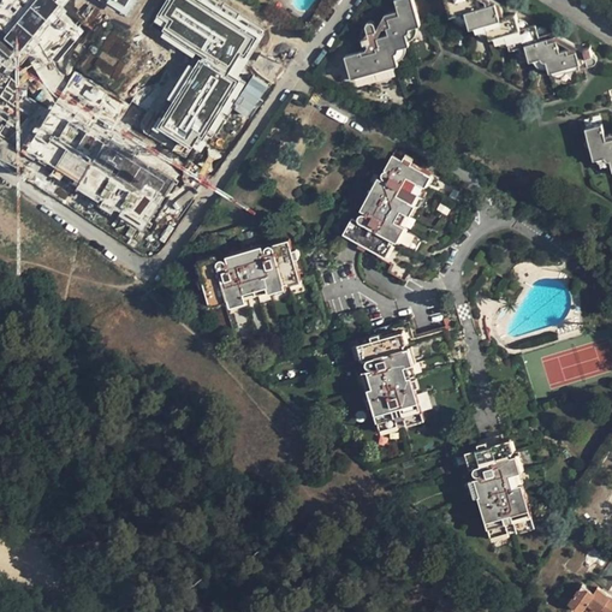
[(233,83),(261,35),(198,0),(164,0),(149,27),(160,33),(154,43),(188,61),(146,135),(191,161),(224,105),(247,118),(265,88),(249,78),(243,88),(233,83)]
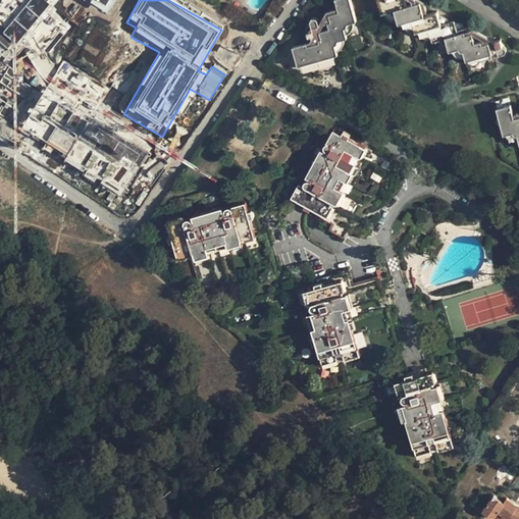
[(307,44),(293,47),(299,66),(301,65),(335,55),(338,55),(336,51),(333,42),(345,39),(347,39),(346,35),(343,26),(355,22),(356,21),(350,0),(335,0),(340,13),(330,15),(331,22),(328,23),(329,31),(321,33),(323,43),(308,47),(307,44)]
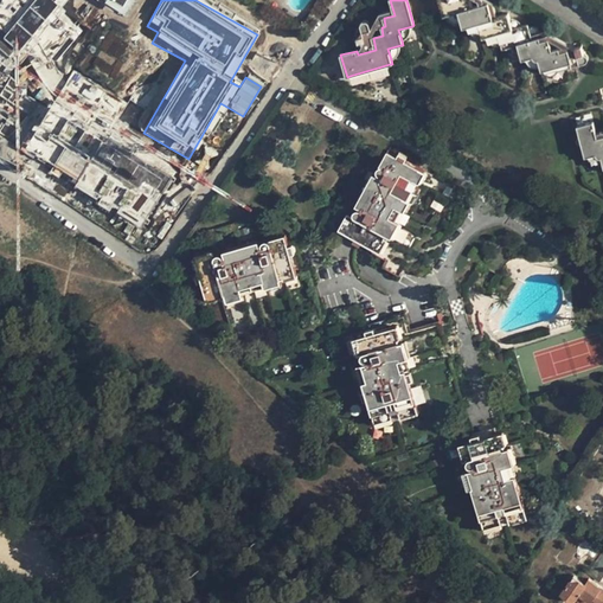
[(437,0),(442,17),(447,15),(457,12),(461,24),(461,27),(467,26),(478,23),(481,36),(481,38),(486,37),(496,33),(500,46),(500,49),(506,47),(515,45),(518,56),(519,61),(525,59),(534,57),(538,68),(539,72),(569,64),(565,52),(557,55),(556,51),(549,52),(546,42),(538,44),(537,39),(530,42),(528,39),(526,30),(525,26),(519,29),(511,30),(508,21),(507,15),(496,18),(493,19),(489,8),(480,11),(479,6),(473,8),(470,0),(437,0)]
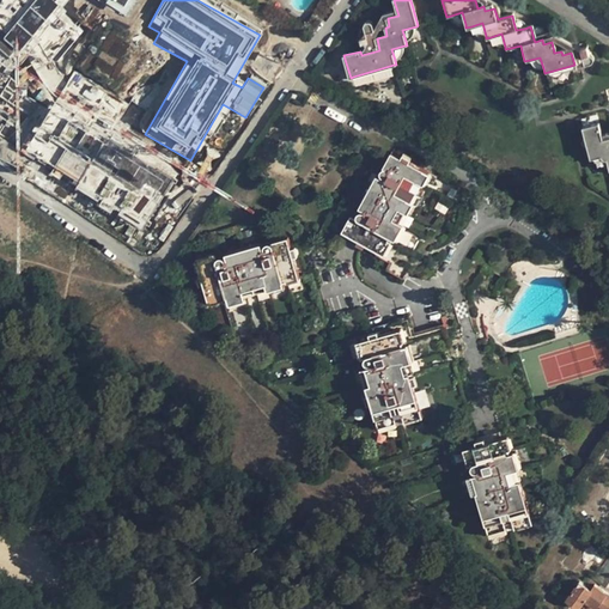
[(475,0),(477,8),(483,6),(485,11),(494,8),(498,19),(501,18),(497,2),(491,0),(475,0)]
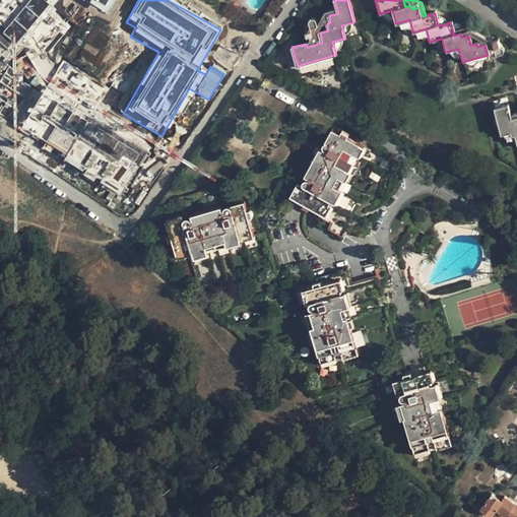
[(302,33),(306,44),(307,47),(322,43),(320,33),(328,30),(327,23),(330,22),(329,15),(338,13),(337,10),(325,13),(318,26),(315,18),(312,19),(310,21),(314,36),(307,38),(304,27),(303,30),(302,33)]
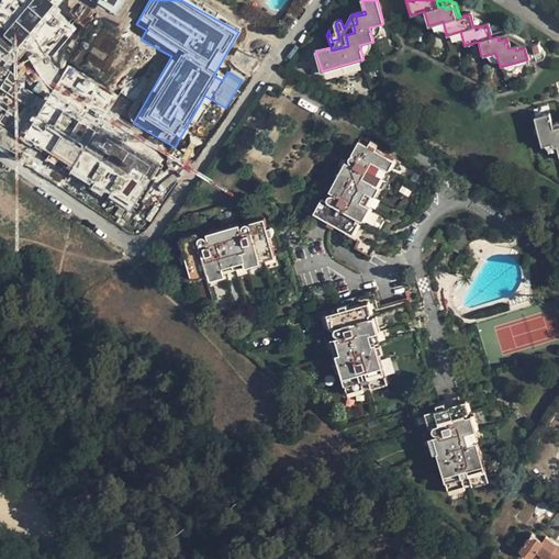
[(427,22),(424,11),(414,14),(417,19),(420,21),(424,22),(427,22)]
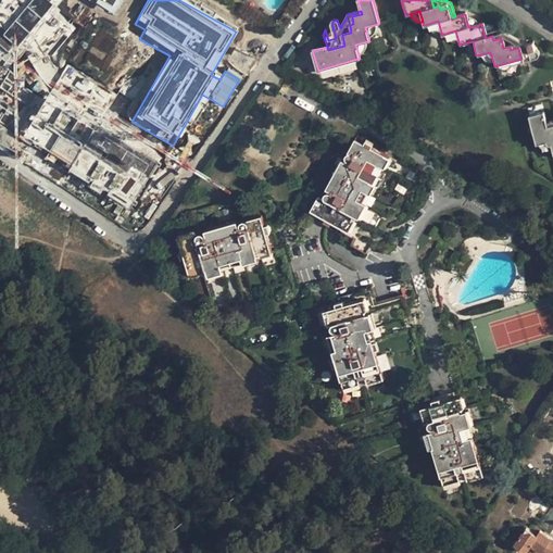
[(441,33),(438,21),(428,24),(429,26),(431,29),(435,30),(437,32),(441,33)]
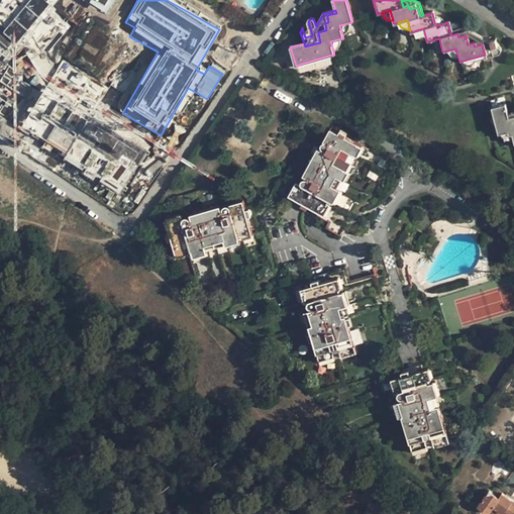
[(302,27),(305,37),(312,35),(308,21),(305,23),(303,25),(302,27)]
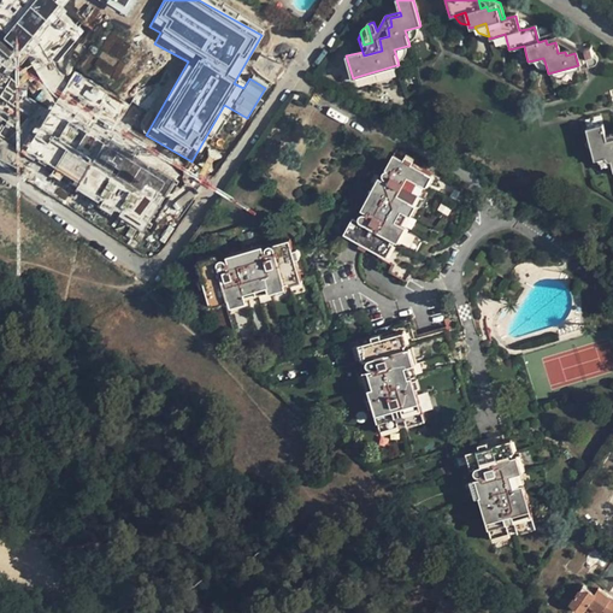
[(419,27),(405,30),(408,41),(412,40),(414,37),(417,35),(418,33),(418,29),(419,27)]
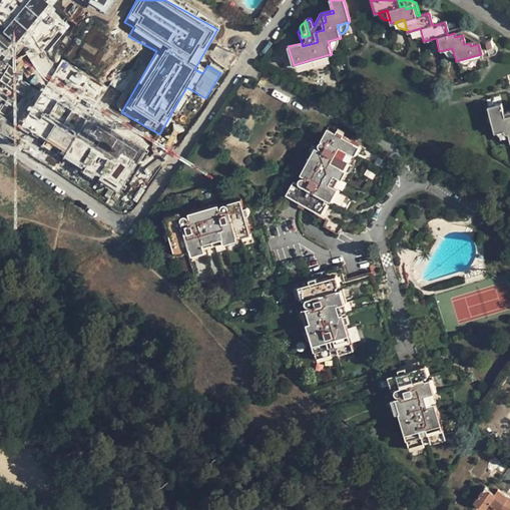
[(423,39),(420,28),(411,31),(412,34),(415,37),(417,38),(420,39),(423,39)]
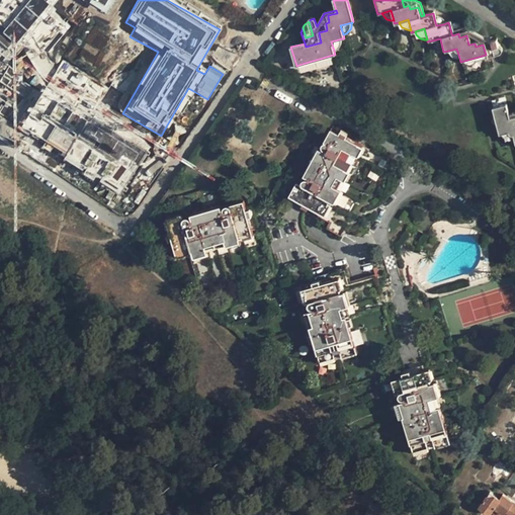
[(458,31),(451,33),(452,35),(458,33),(459,37),(466,35),(468,45),(475,44),(476,47),(483,45),(486,55),(487,59),(492,57),(488,44),(464,29),(458,31)]
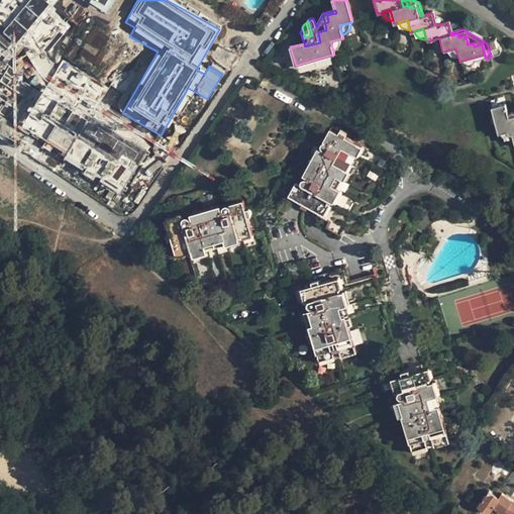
[(341,38),(330,41),(333,50),(335,49),(337,48),(339,46),(340,44),(341,41),(341,38)]
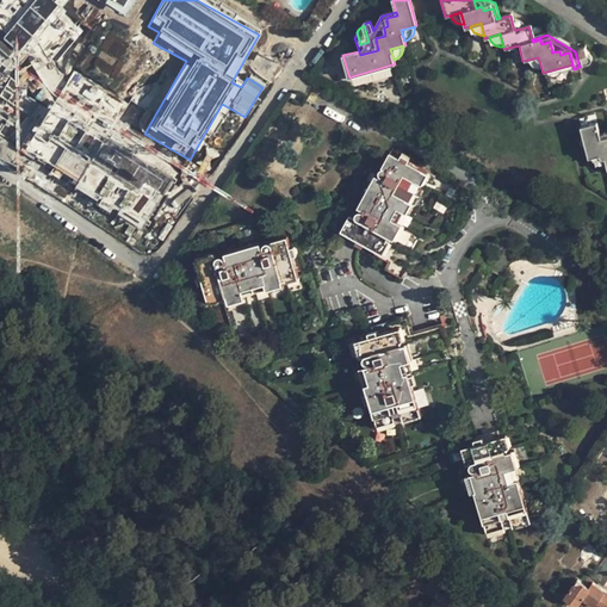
[(521,56),(519,45),(509,48),(511,53),(514,55),(518,56),(521,56)]
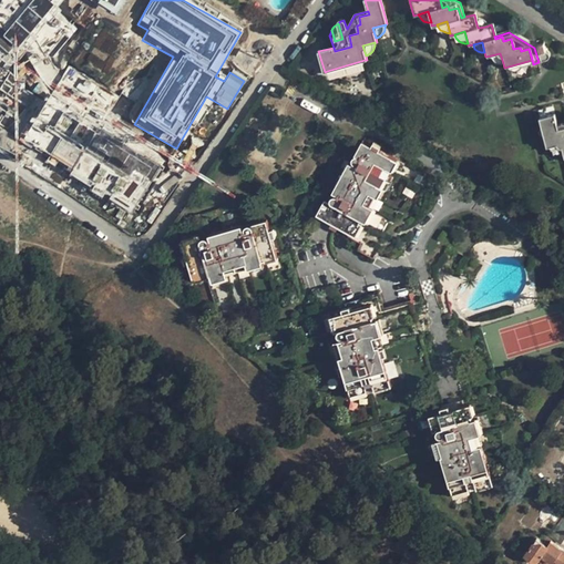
[(542,45),(534,48),(539,62),(546,60),(547,58),(547,55),(546,53),(543,51),(542,45)]
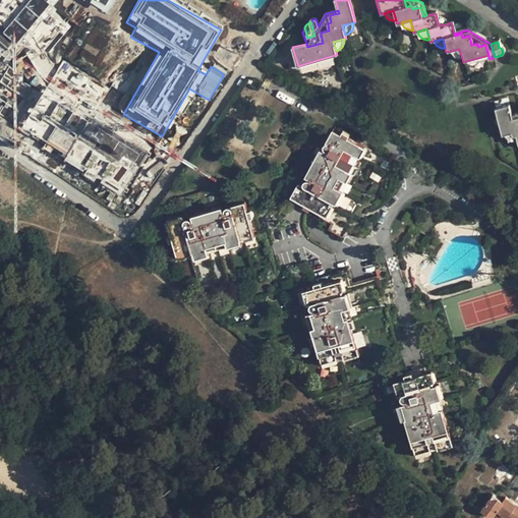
[(462,58),(459,49),(451,51),(452,54),(454,56),(456,58),(459,58),(462,58)]
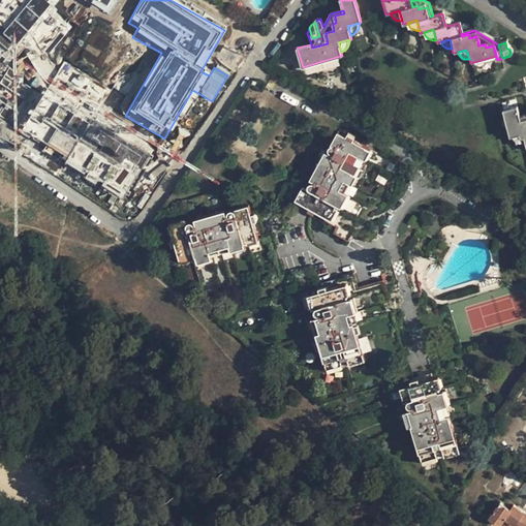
[(340,56),(305,66),(307,69),(309,70),(313,70),(335,64),(339,61),(340,58),(340,56)]
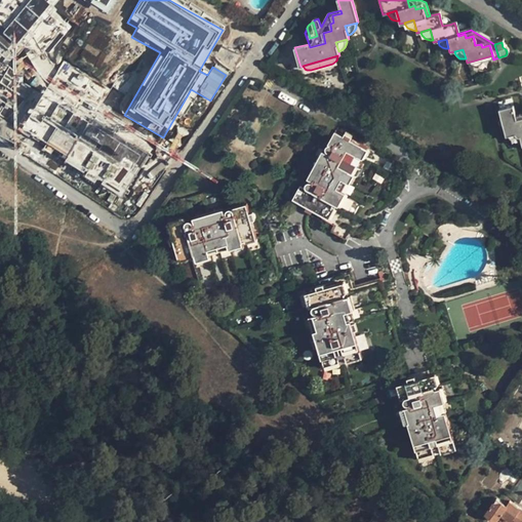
[(39,96),(17,132),(65,160),(61,166),(92,185),(93,184),(119,200),(144,159),(39,96)]
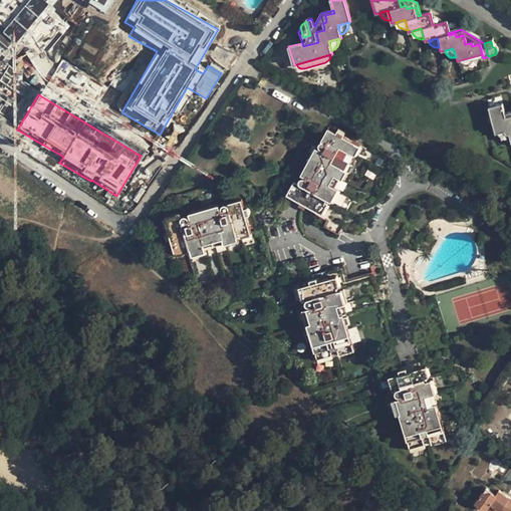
[(500,108),(487,112),(495,138),(498,137),(508,134),(510,145),(510,120),(504,122),(503,118),(500,108)]
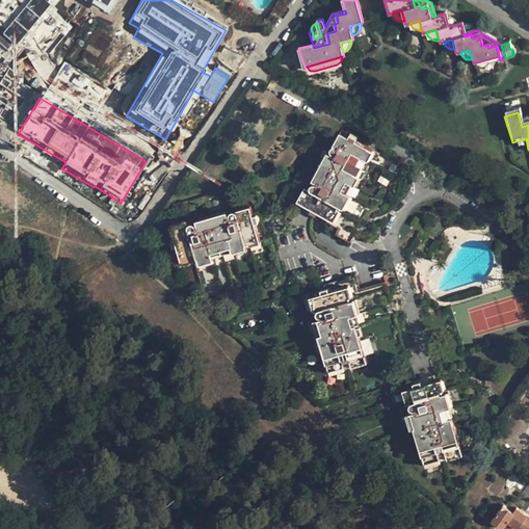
[(370,153),(337,136),(331,148),(334,150),(332,150),(331,150),(329,151),(328,151),(328,153),(328,154),(328,155),(329,156),(328,157),(324,155),(309,183),(313,186),(312,188),(311,187),(310,188),(309,188),(308,189),(308,191),(308,192),(309,193),(302,190),(294,204),(331,223),(338,209),(340,210),(347,197),(346,197),(356,179),(359,180),(366,167),(363,165),(370,153)]
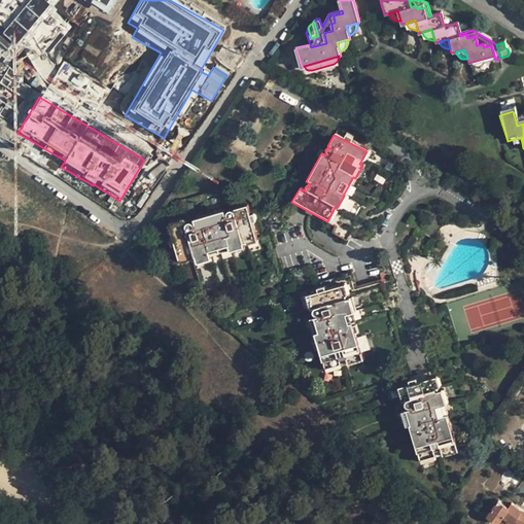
[(521,137),(511,140),(512,141),(514,144),(516,146),(518,147),(522,148),(523,148),(521,137)]
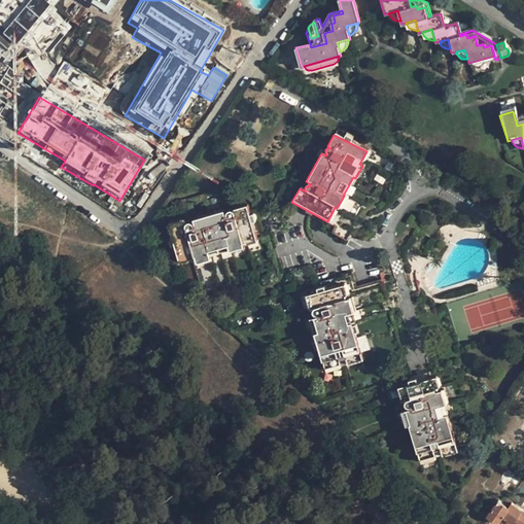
[(182,221),(166,225),(177,264),(194,259),(196,264),(208,260),(207,257),(217,254),(216,253),(226,250),(228,252),(241,248),(241,246),(254,242),(245,207),(231,211),(232,212),(229,211),(228,211),(226,212),(225,214),(225,215),(222,216),(221,212),(191,221),(193,225),(190,226),(190,224),(189,223),(187,223),(186,224),(184,225),(184,226),(184,228),(182,221)]
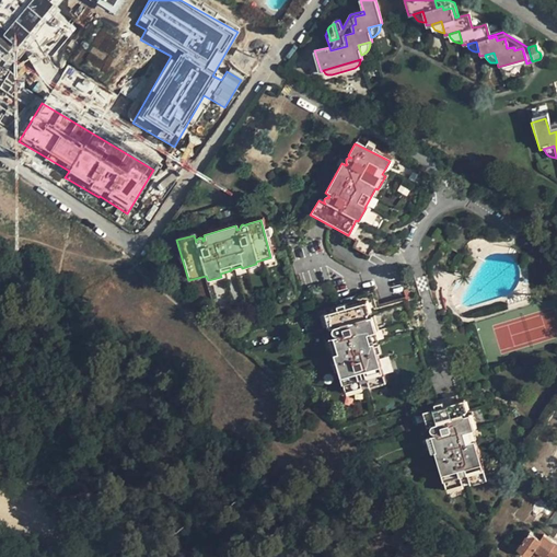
[(371,248),(355,240),(349,248),(366,258),(371,248)]
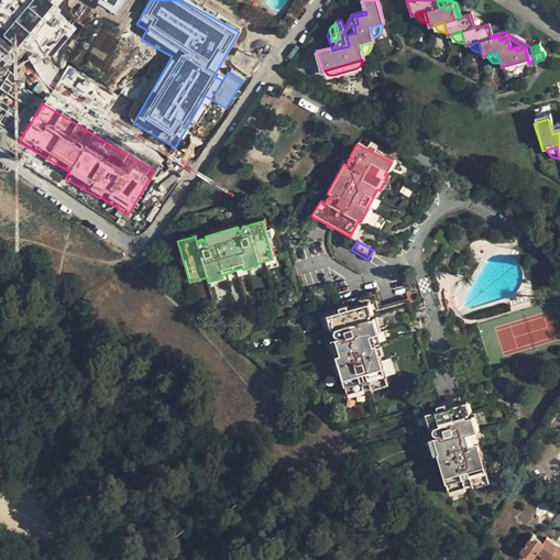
[(333,306),(336,314),(357,308),(354,300),(333,306)]
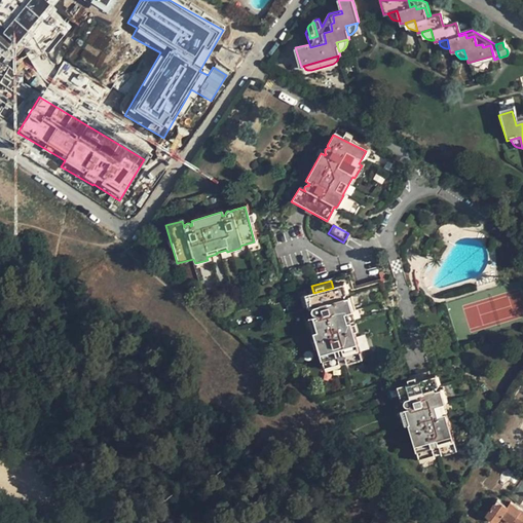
[(311,335),(323,373),(339,369),(336,361),(343,360),(345,366),(360,362),(346,313),(351,312),(346,298),(344,299),(340,286),(333,288),(313,293),(303,296),(307,310),(311,308),(310,311),(310,312),(311,313),(311,314),(312,314),(314,315),(315,316),(311,318),(315,334),(311,335)]
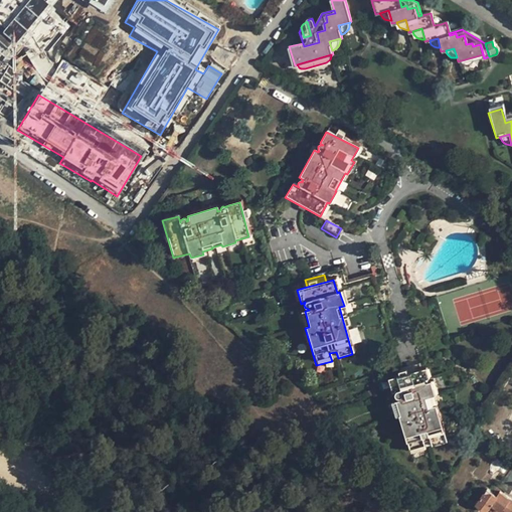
[(396,372),(398,377),(421,370),(420,365),(396,372)]
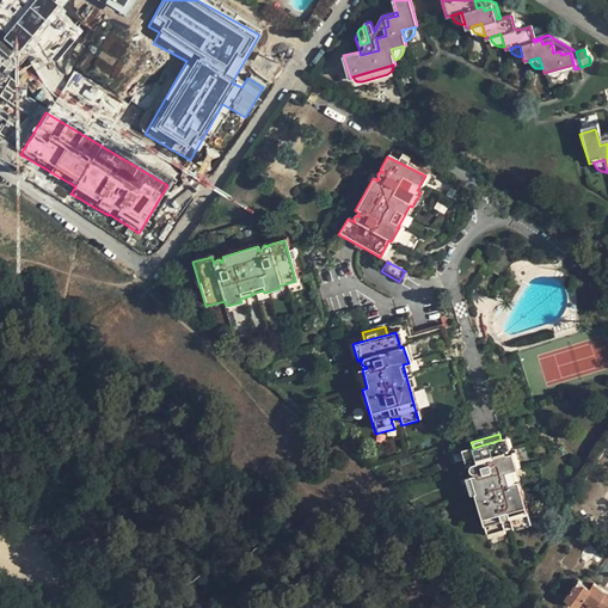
[(473,448),(460,452),(465,467),(471,466),(471,467),(470,467),(470,468),(470,470),(470,471),(470,472),(471,473),(472,473),(473,474),(474,474),(474,477),(470,478),(474,493),(473,495),(486,540),(503,534),(501,527),(509,524),(511,532),(528,527),(511,471),(515,471),(510,454),(509,454),(504,438),(501,440),(473,448)]
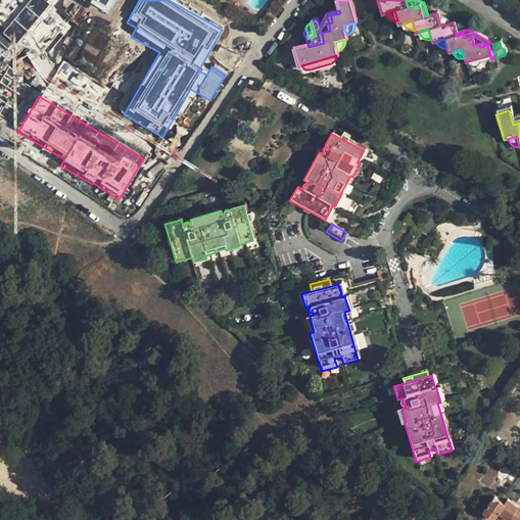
[(512,504),(519,492),(519,475),(504,498),(512,504)]
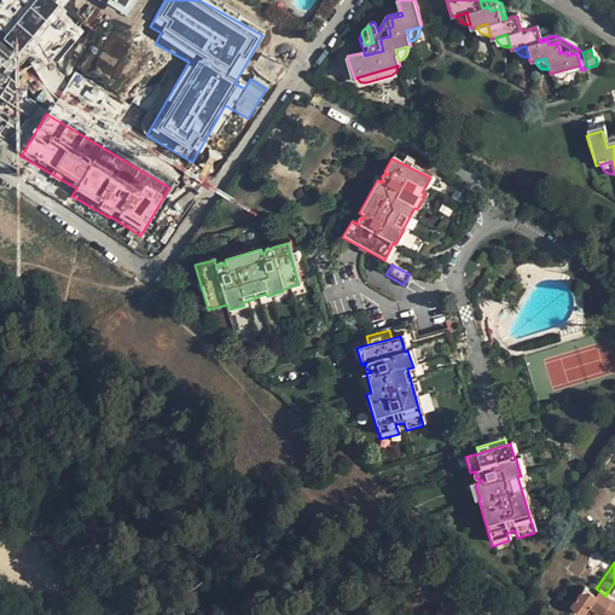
[(595,598),(581,590),(568,609),(575,614),(585,614),(587,609),(593,614),(614,614),(614,605),(597,595),(595,598)]
